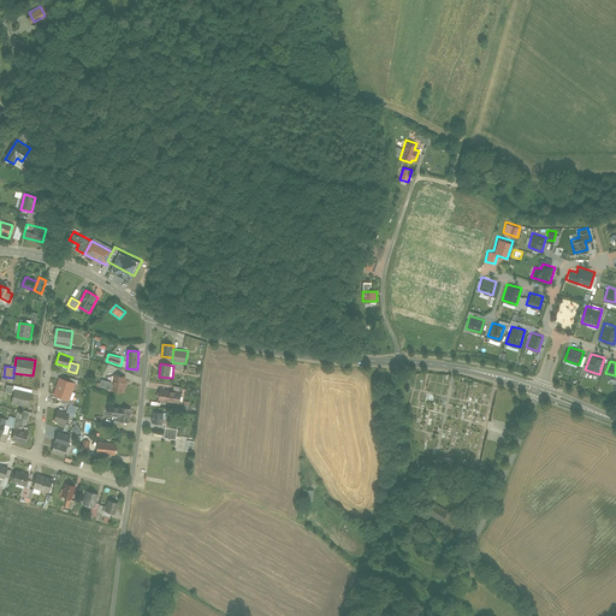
[(113,391),(125,392),(126,377),(114,375),(113,383),(113,390),(113,391)]
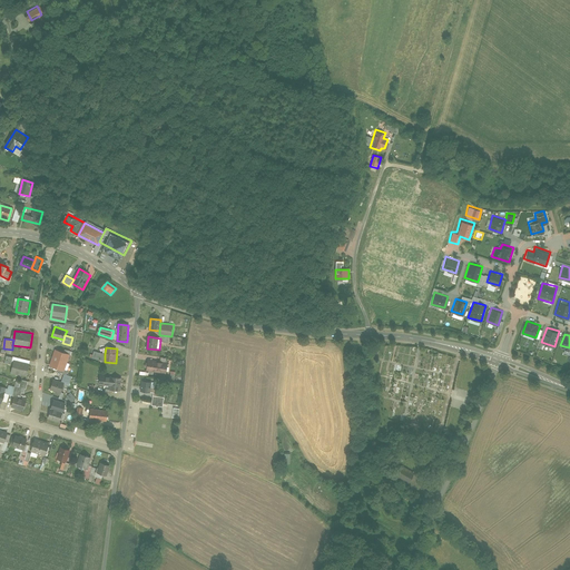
[(60,369),(65,370),(70,354),(56,350),(50,366),(60,369)]
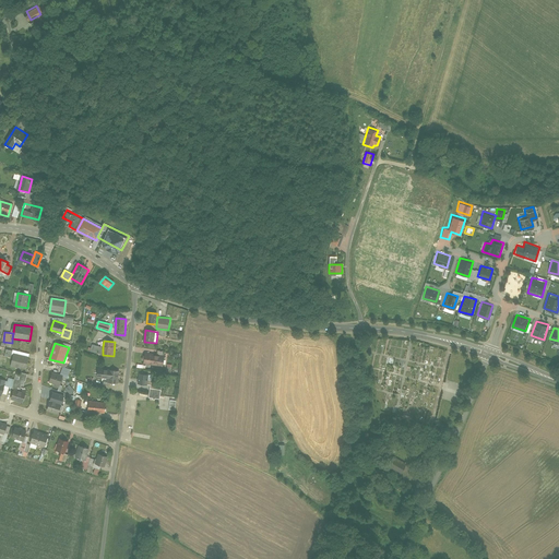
[(103,354),(103,347),(93,344),(92,351),(103,354)]
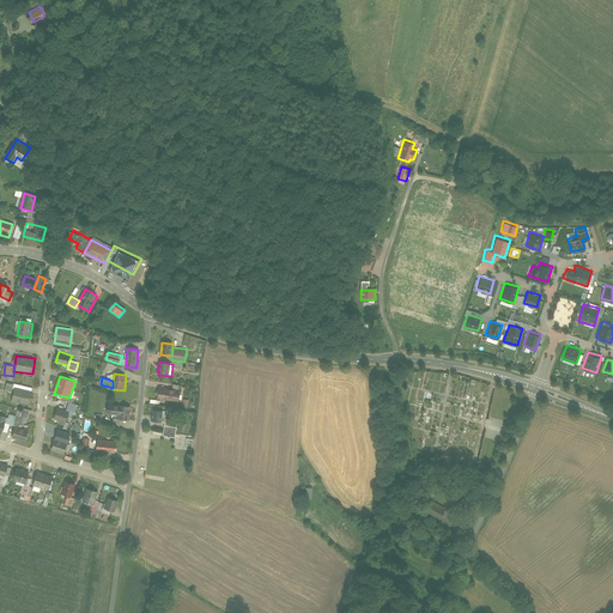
[(32,392),(16,387),(12,400),(29,405),(32,392)]
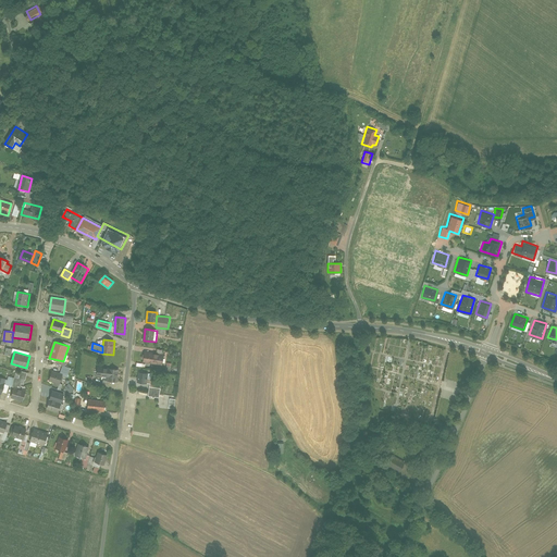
[(165,355),(146,353),(145,362),(164,364),(165,355)]
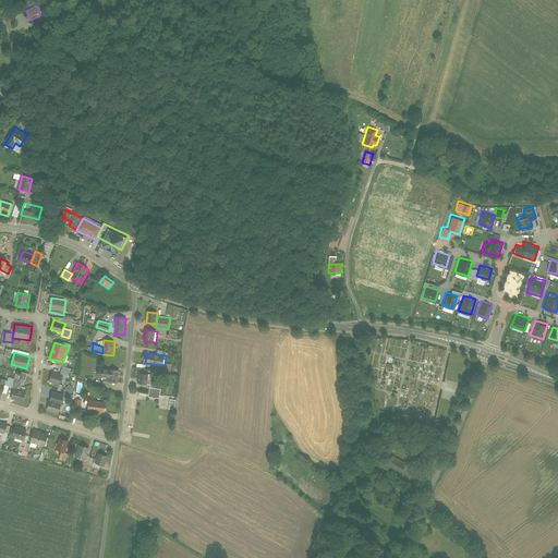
[(108,381),(119,383),(120,370),(98,368),(97,377),(108,377),(108,381)]
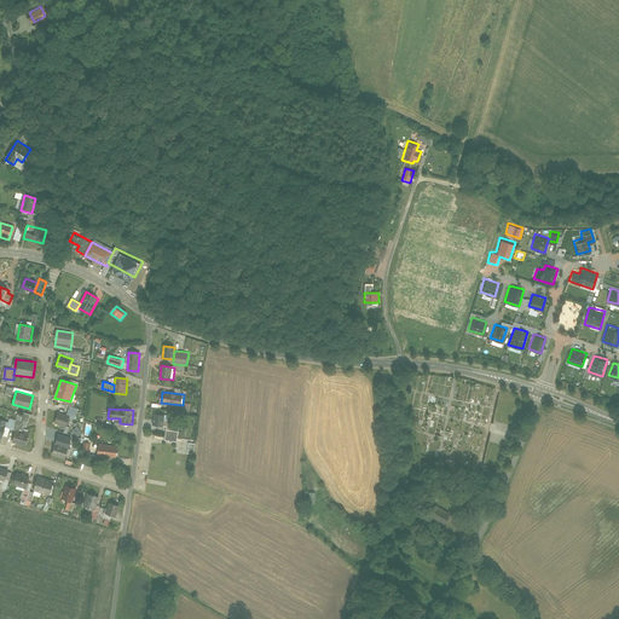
[(61,427),(65,429),(67,426),(70,415),(68,415),(58,411),(55,423),(61,426),(61,427)]
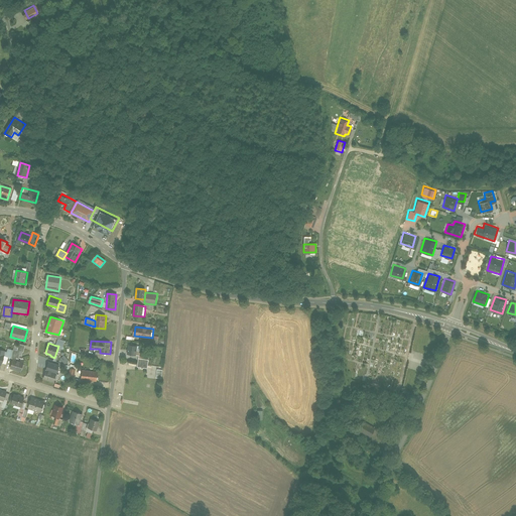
[(14,358),(19,360),(20,355),(22,356),(25,346),(20,344),(18,351),(15,350),(12,358),(14,358)]
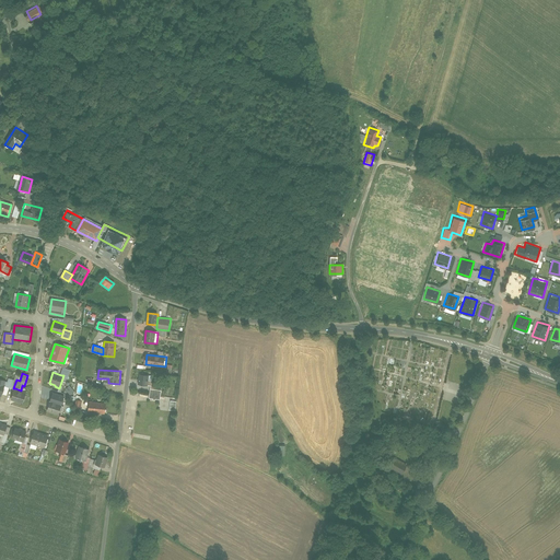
[(149,385),(150,375),(140,374),(139,384),(149,385)]
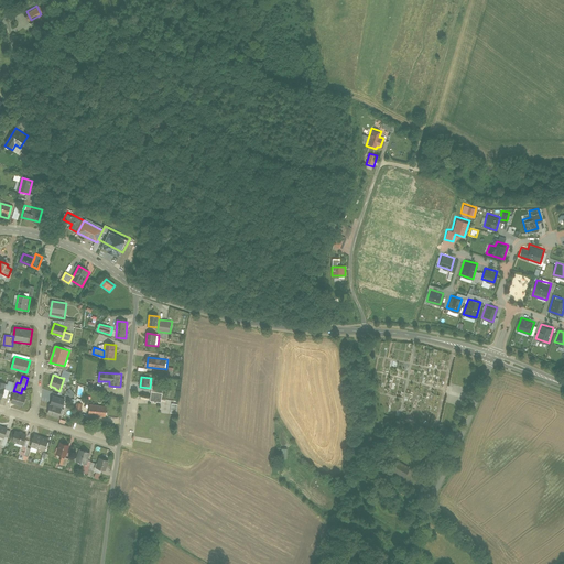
[(7,389),(13,391),(17,382),(10,380),(8,386),(7,389)]
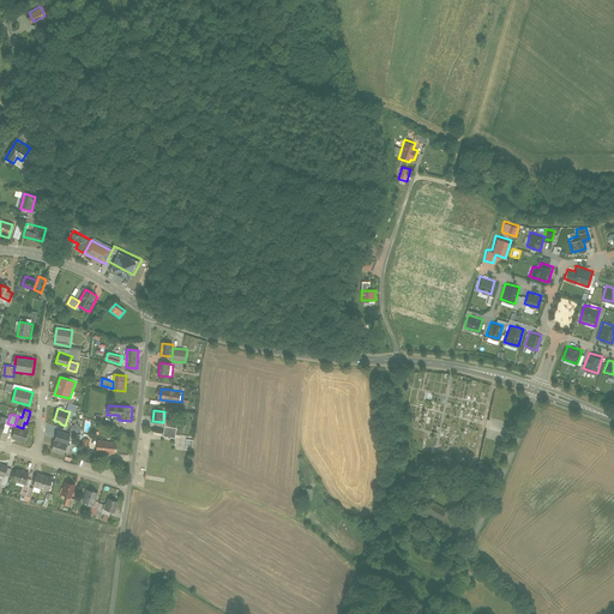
[(77,422),(72,427),(78,433),(83,429),(77,422)]
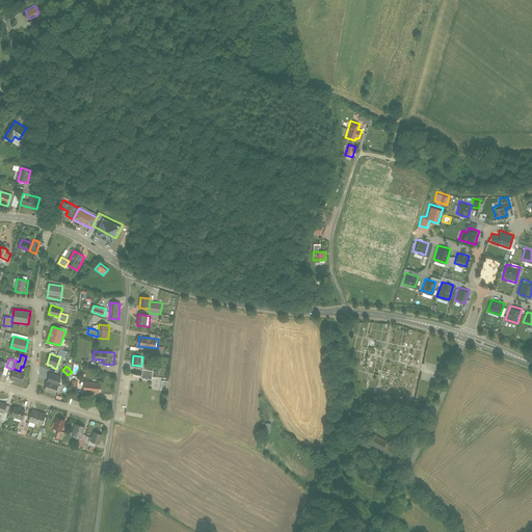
[(11,379),(23,383),(26,373),(20,371),(15,369),(11,379)]
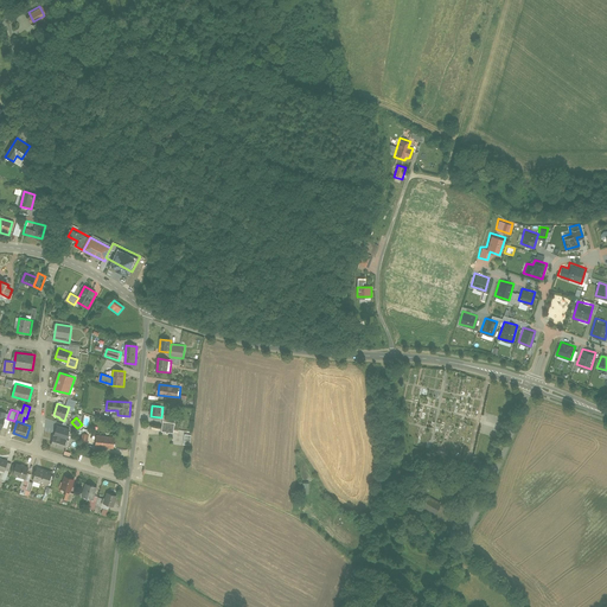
[(177,423),(165,422),(165,432),(176,433),(177,423)]
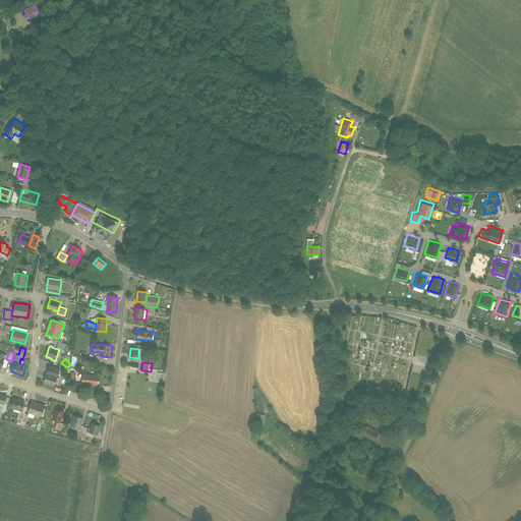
[(49,366),(47,373),(56,375),(58,368),(49,366)]
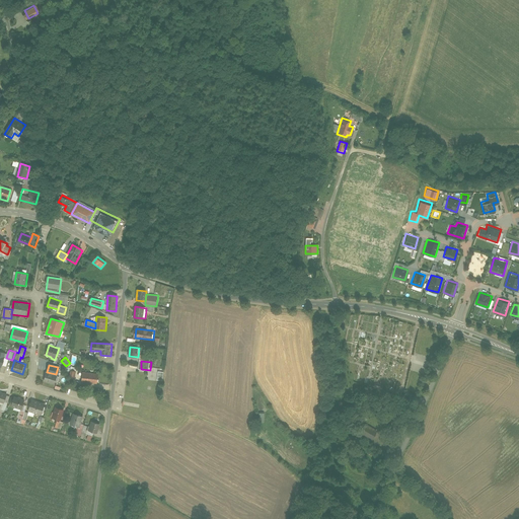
[(44,381),(55,384),(58,375),(56,374),(47,372),(44,381)]
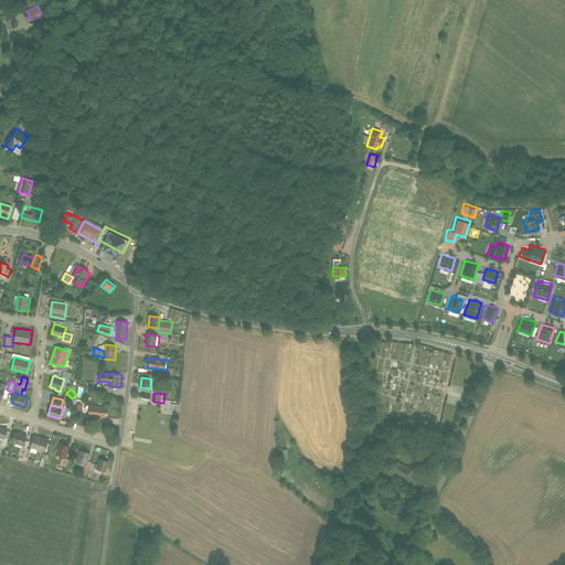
[(88,416),(106,417),(107,407),(89,405),(88,416)]
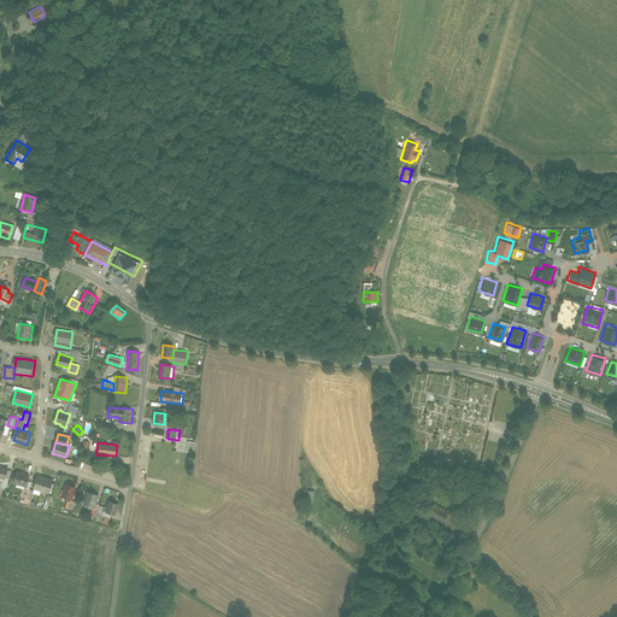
[(30,475),(17,471),(13,483),(27,487),(30,475)]
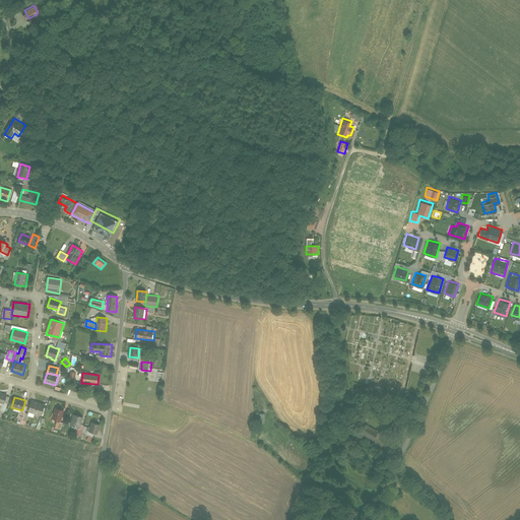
[(46,404),(33,400),(28,412),(43,416),(46,404)]
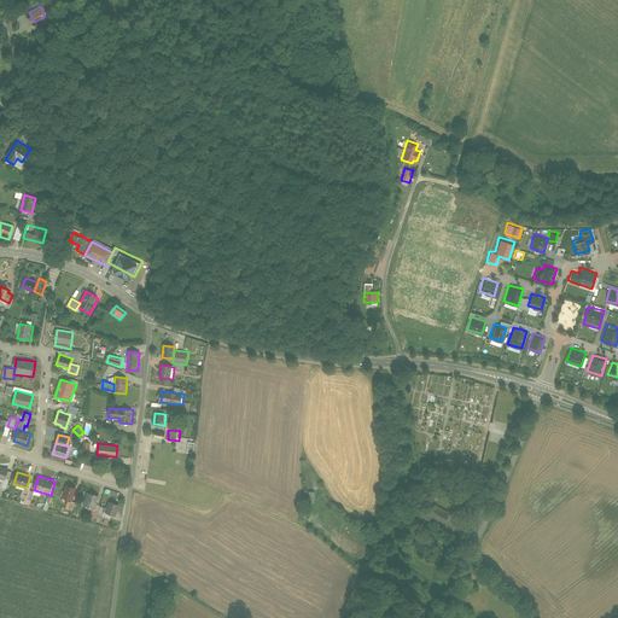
[(77,488),(66,485),(63,499),(70,501),(74,502),(77,488)]
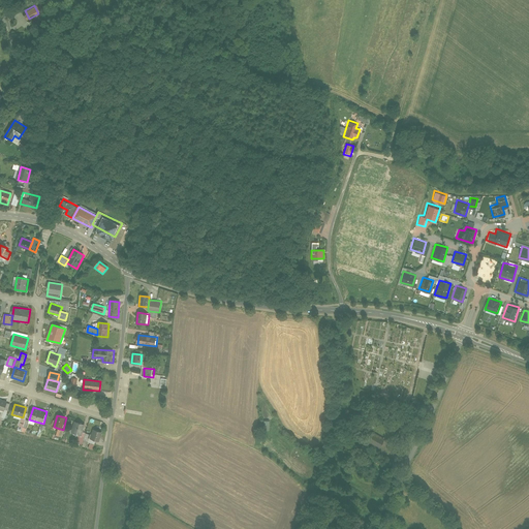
[(30,421),(23,418),(21,427),(28,429),(30,421)]
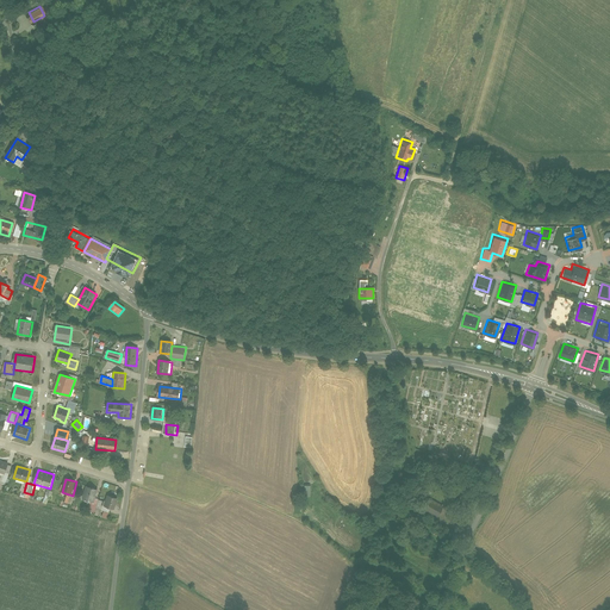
[(99,490),(87,486),(83,499),(95,503),(99,490)]
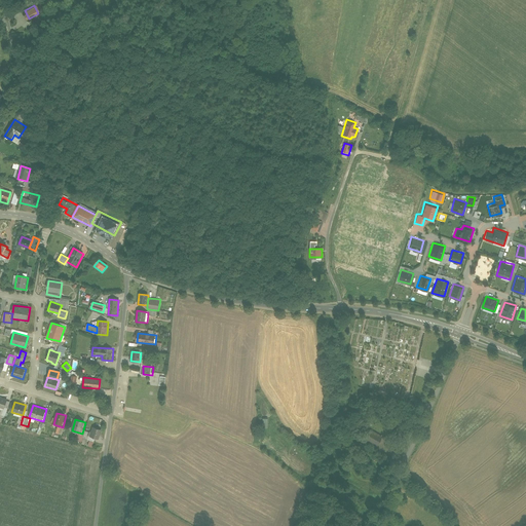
[(34,426),(32,430),(41,435),(45,423),(41,421),(38,428),(34,426)]
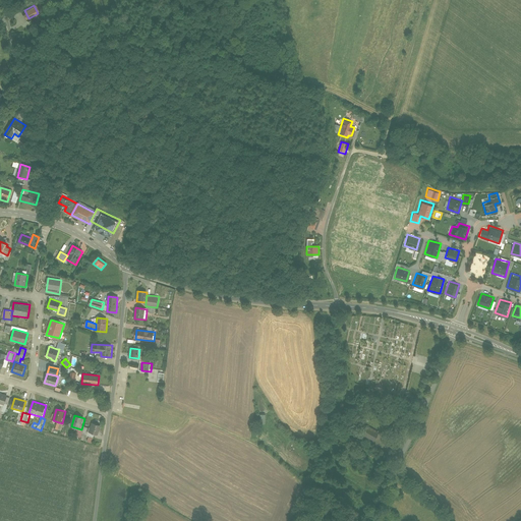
[(102,425),(93,422),(90,432),(99,436),(102,425)]
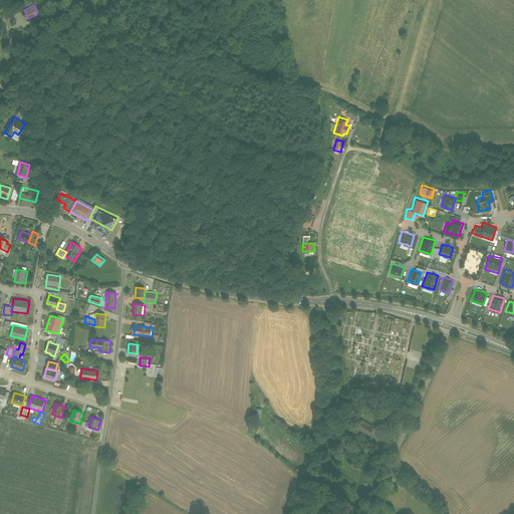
[(365,434),(370,425),(361,420),(356,429),(365,434)]
